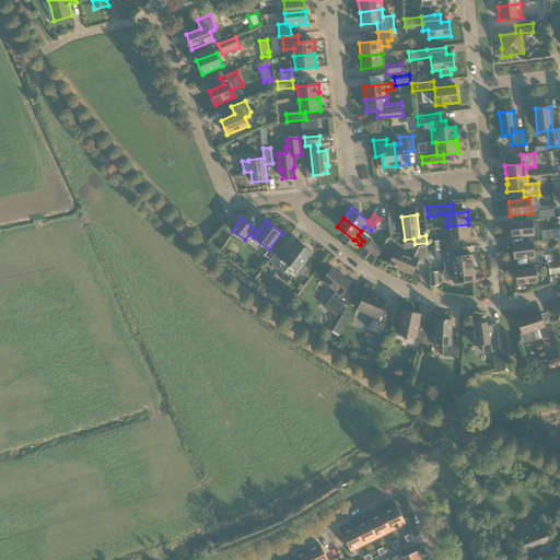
[(532,220),(511,223),(512,237),(534,234),(532,220)]
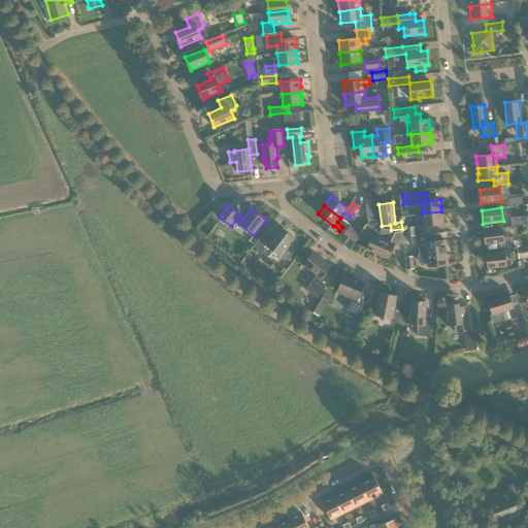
[(441,217),(441,211),(422,213),(424,226),(443,224),(442,217),(441,217)]
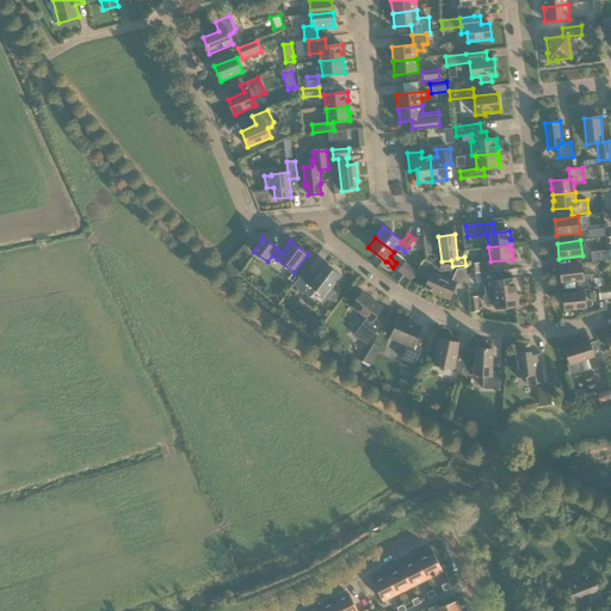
[(406,260),(397,271),(409,281),(418,270),(406,260)]
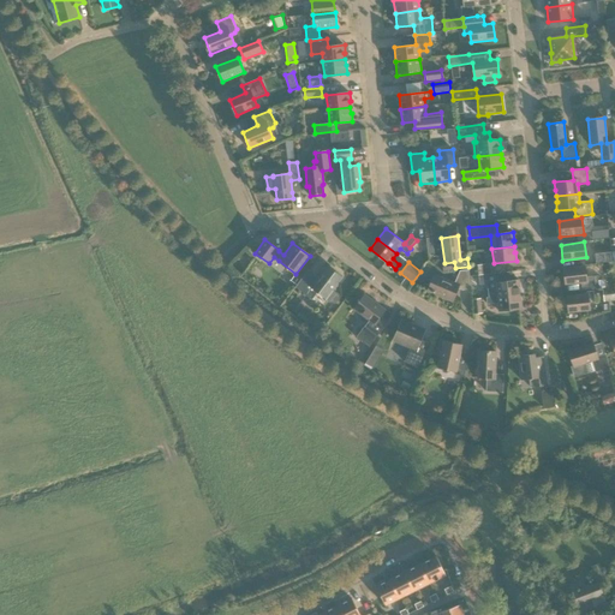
[(470,266),(471,275),(487,274),(485,263),(470,266)]
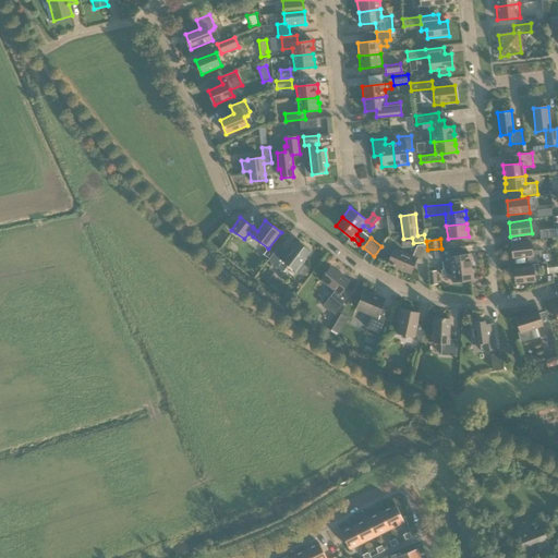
[(512,258),(528,256),(529,263),(544,262),(543,250),(532,251),(531,241),(511,243),(512,258)]
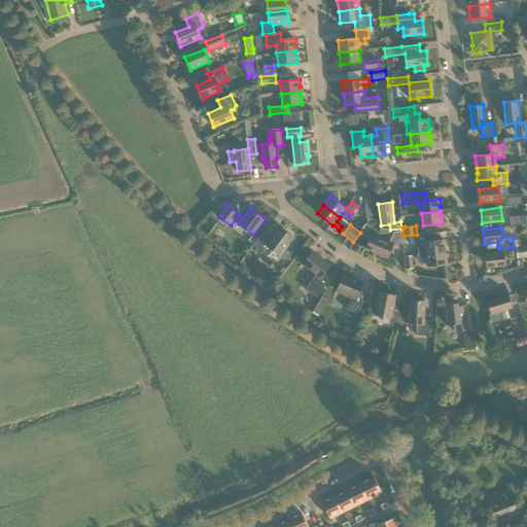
[(285,249),(293,238),(280,229),(273,238),(265,232),(253,246),(268,256),(272,250),(282,258),(287,251),(285,249)]
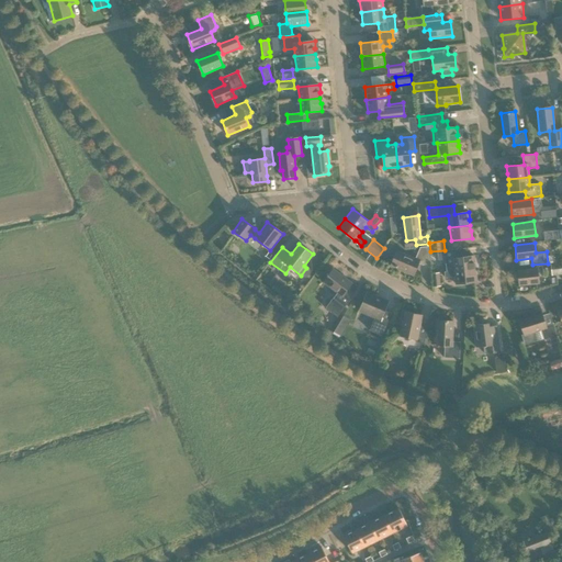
[(423,266),(431,265),(429,246),(420,247),(415,259),(397,251),(391,266),(414,274),(418,263),(423,266)]
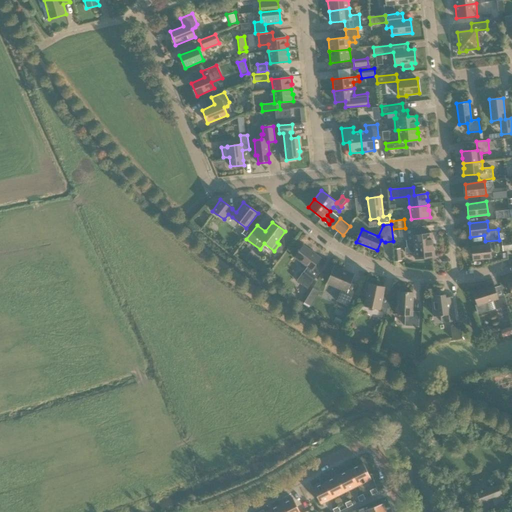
[(412,235),(412,228),(398,229),(399,238),(406,237),(407,248),(432,245),(432,240),(433,240),(432,233),(412,235)]
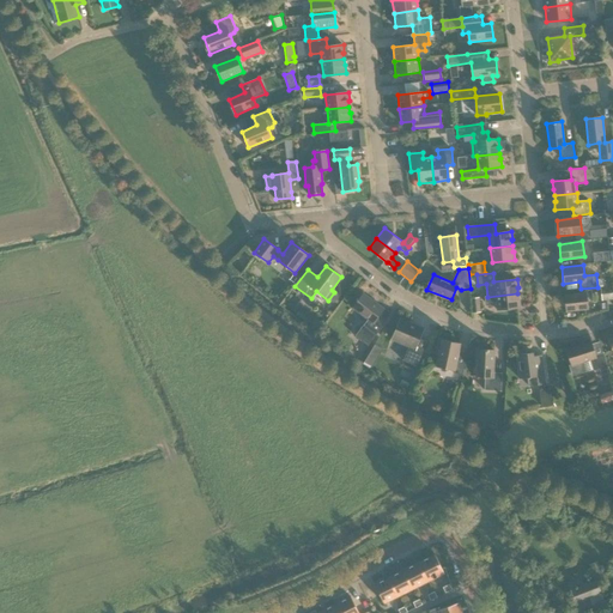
[(601,287),(602,299),(612,298),(612,291),(612,286),(601,287)]
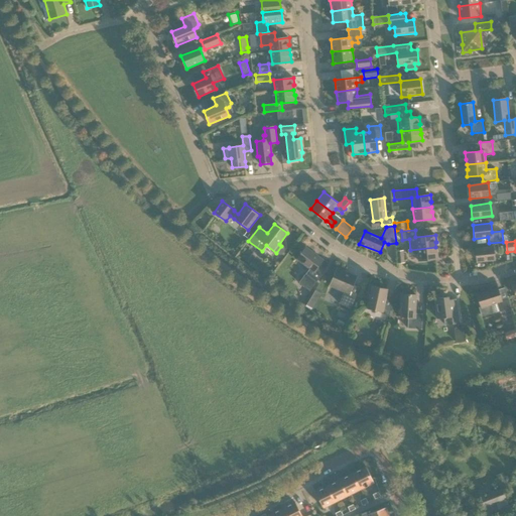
[(492,246),(492,247),(476,249),(477,262),(495,260),(494,252),(498,252),(497,245),(492,246)]
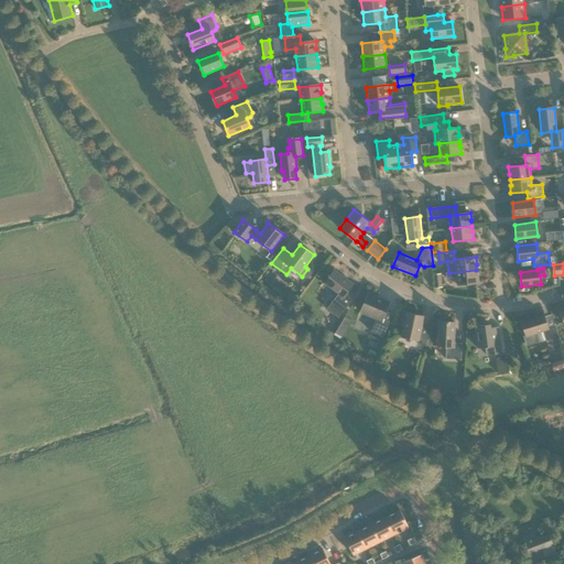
[(338,294),(334,300),(326,310),(338,318),(354,297),(347,293),(353,284),(334,270),(324,283),(338,294)]
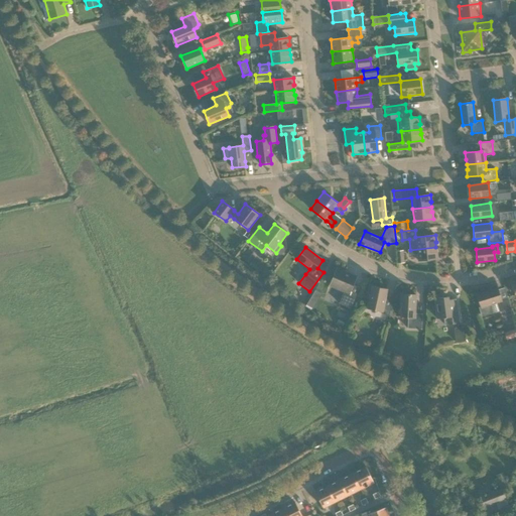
[(438,259),(437,252),(436,252),(435,247),(410,250),(408,250),(408,255),(417,254),(418,261),(438,259)]
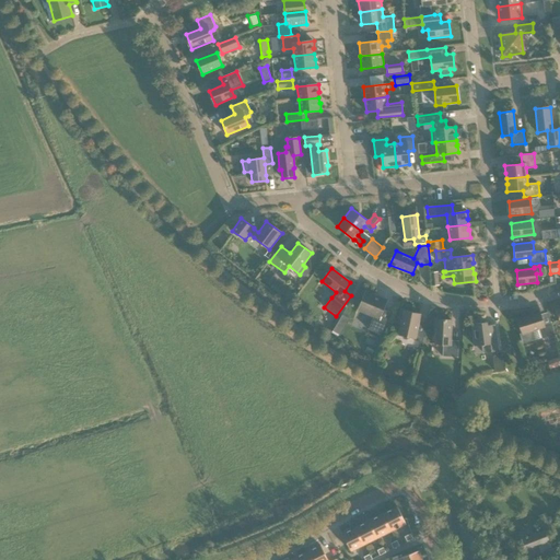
[(359,310),(374,315),(374,316),(369,329),(381,335),(389,313),(383,310),(386,301),(365,292),(359,310)]
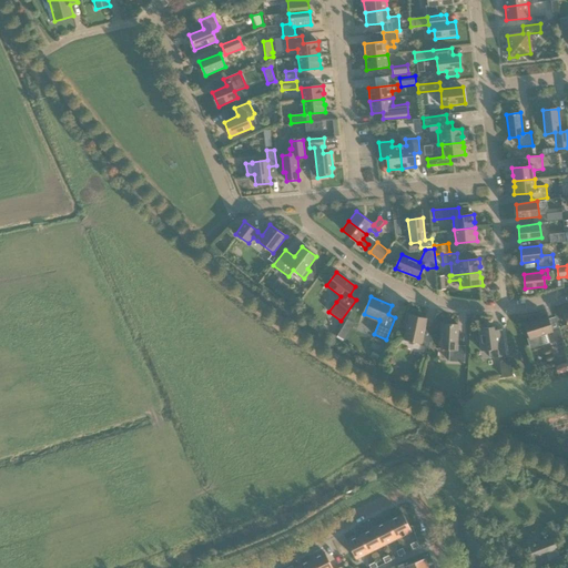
[(411,315),(409,320),(405,340),(421,343),(419,345),(428,347),(433,327),(425,325),(426,318),(411,315)]
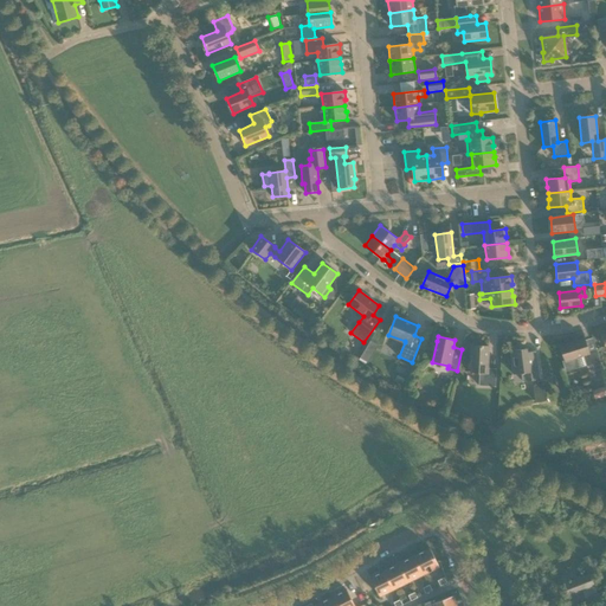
[(585,339),(560,346),(565,361),(562,361),(565,369),(568,371),(577,368),(578,365),(577,359),(584,356),(586,367),(592,365),(593,367),(601,365),(597,349),(588,352),(585,339)]
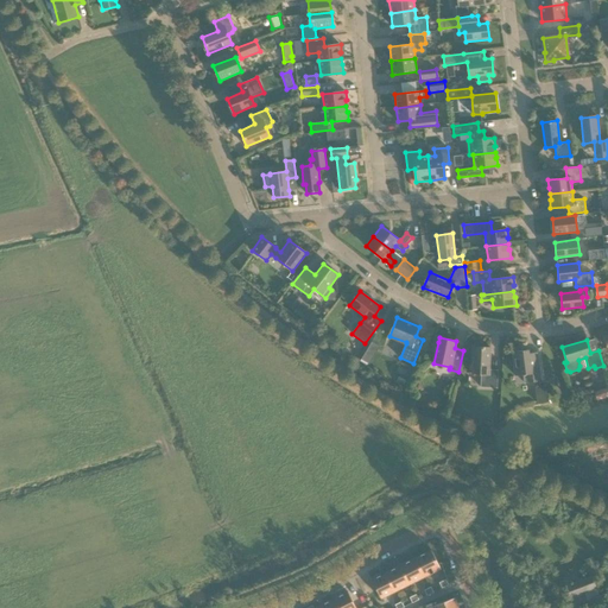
[(481,387),(496,387),(498,369),(489,369),(491,348),(473,347),(472,374),(481,374),(481,387)]
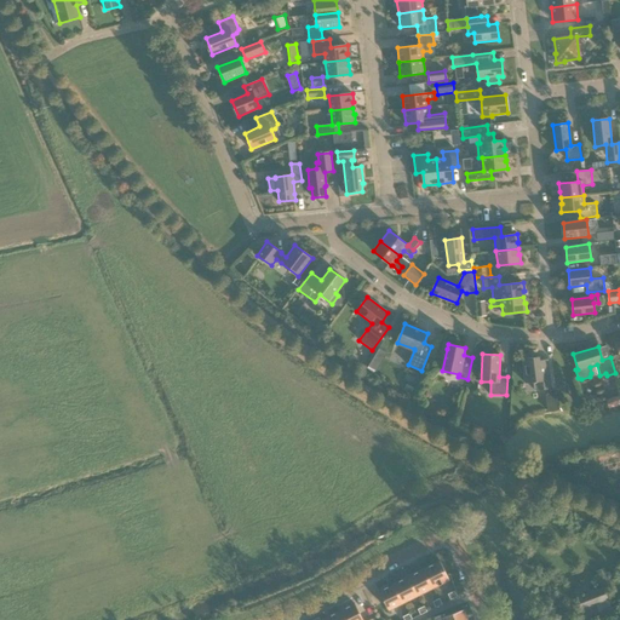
[(539,360),(539,357),(522,359),(526,383),(538,382),(538,390),(552,389),(550,371),(547,372),(545,360),(539,360)]
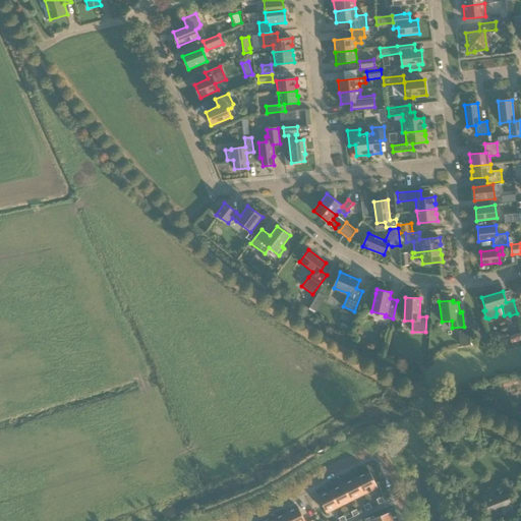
[(370,471),(357,477),(365,494),(379,487),(370,471)]
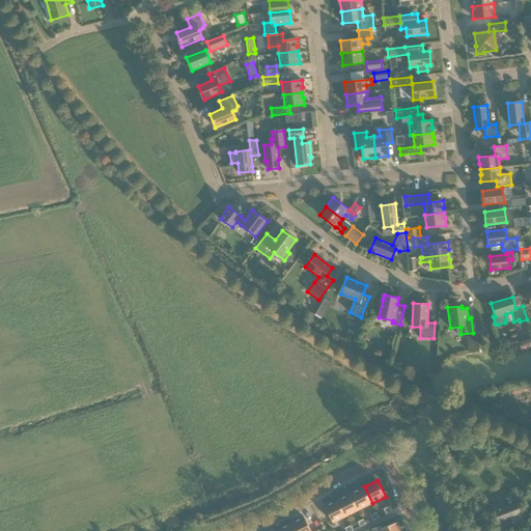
[(364,486),(351,493),(359,509),(372,503),(364,486)]
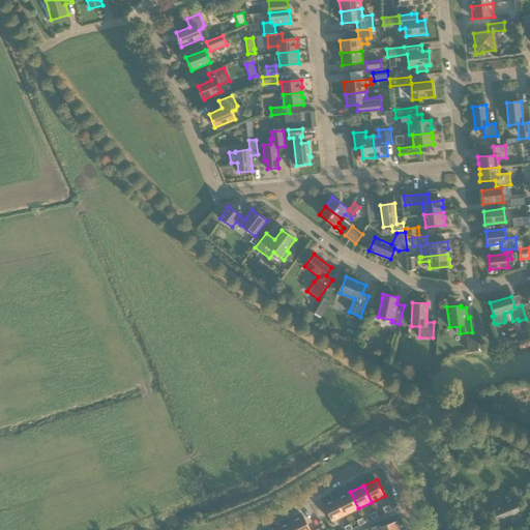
[(514,500),(522,498),(520,486),(511,488),(514,500)]
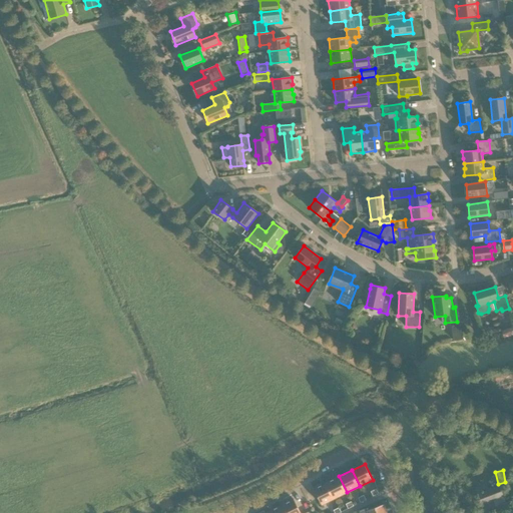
[(339,476),(327,483),(335,499),(347,492),(339,476)]
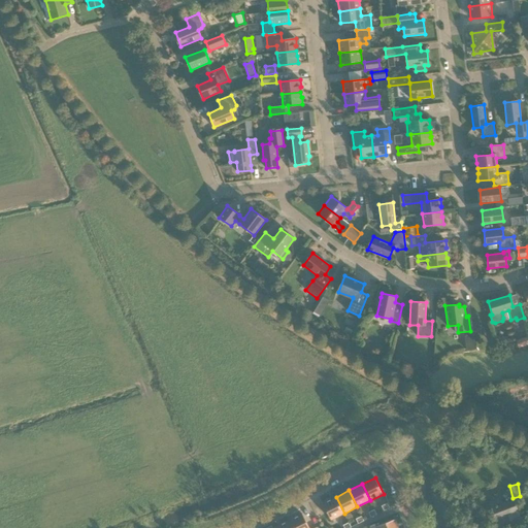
[(344,514),(336,497),(323,503),(331,520),(344,514)]
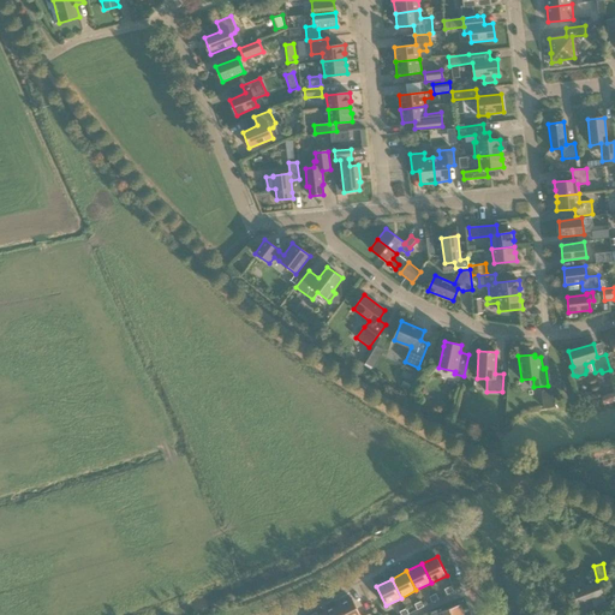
[(572,592),(577,605),(603,595),(598,583),(597,583),(572,592)]
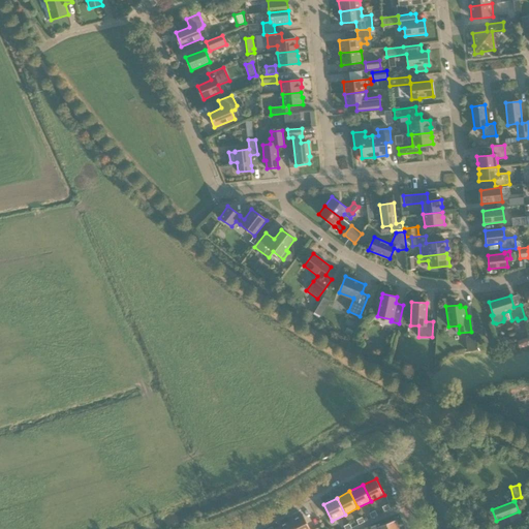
[(310,528),(303,515),(289,521),(293,528),(310,528)]
